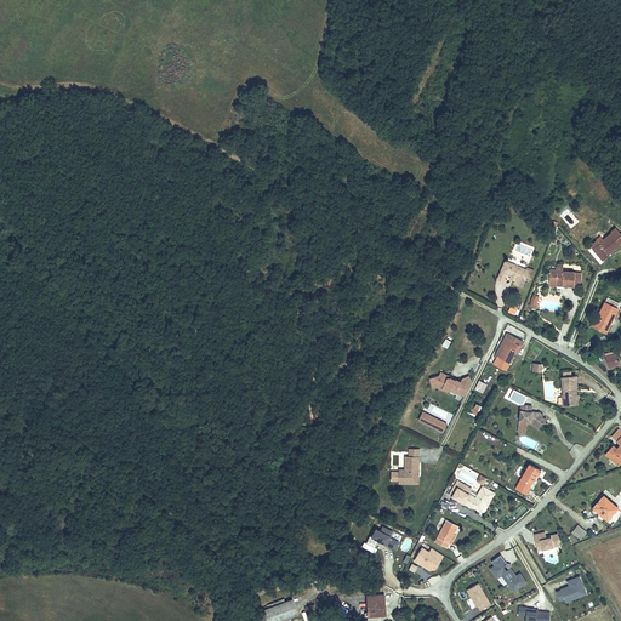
[(620,229),(619,227),(614,232),(615,233),(594,250),(604,261),(610,256),(609,254),(620,244),(620,229)]
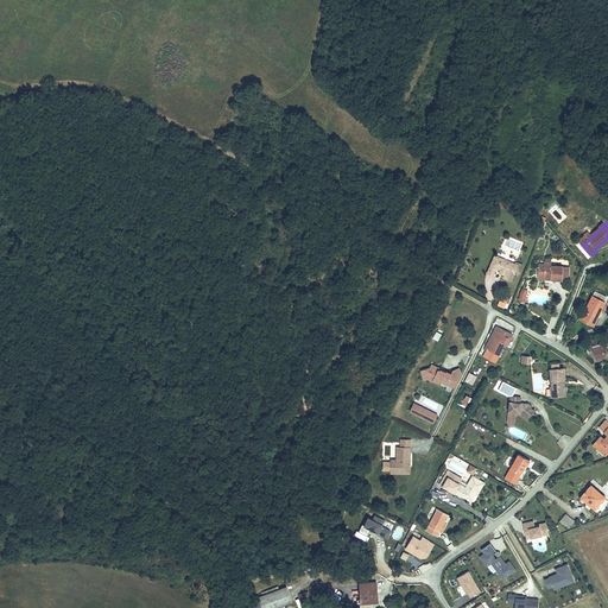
[(502,261),(501,258),(495,255),(488,274),(494,277),(498,270),(501,271),(505,272),(504,274),(506,276),(505,279),(512,282),(519,266),(513,264),(510,265),(502,261)]
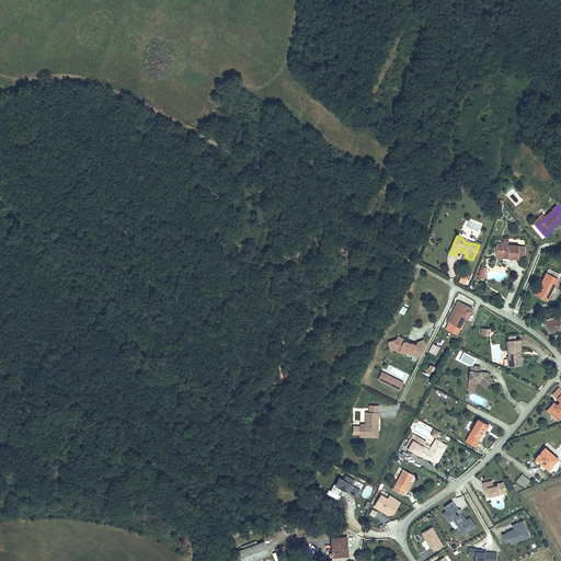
[(508,244),(497,244),(497,255),(508,255),(508,259),(519,259),(519,258),(519,248),(519,247),(508,247),(508,244)]
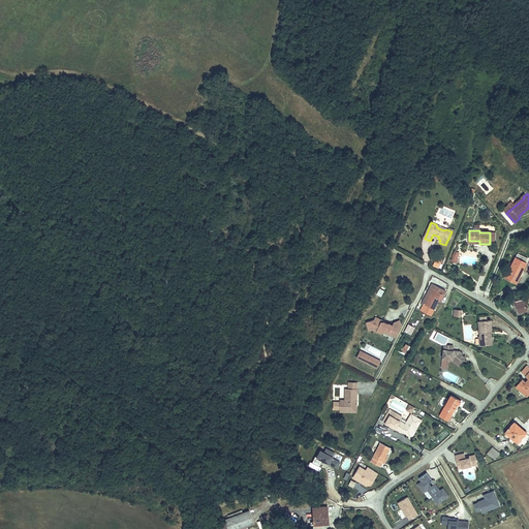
[(507,274),(505,278),(520,284),(522,277),(528,260),(528,253),(520,249),(509,275),(507,274)]
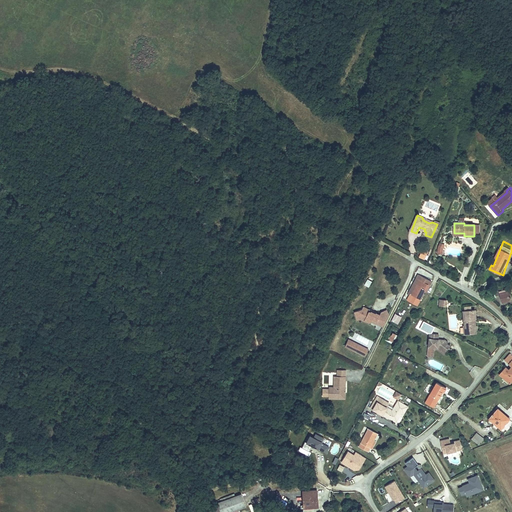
[(427,255),(428,252),(423,250),(419,258),(425,260),(427,255)]
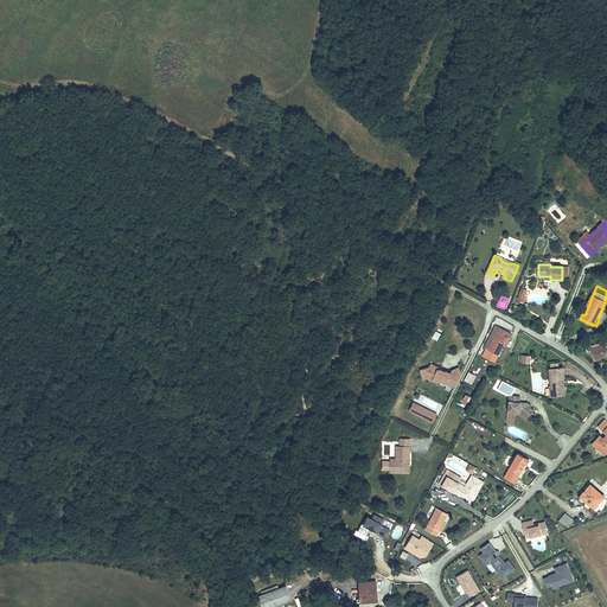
[(498,330),(489,347),(499,352),(504,344),(509,336),(510,336),(512,331),(497,323),(494,328),(498,330)]
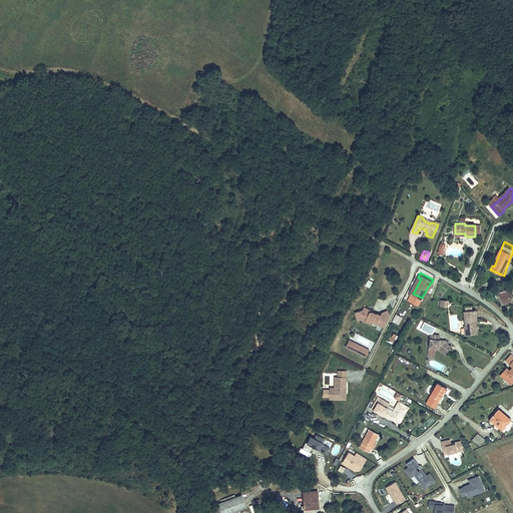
[(410,292),(413,294),(421,279),(418,278),(410,292)]
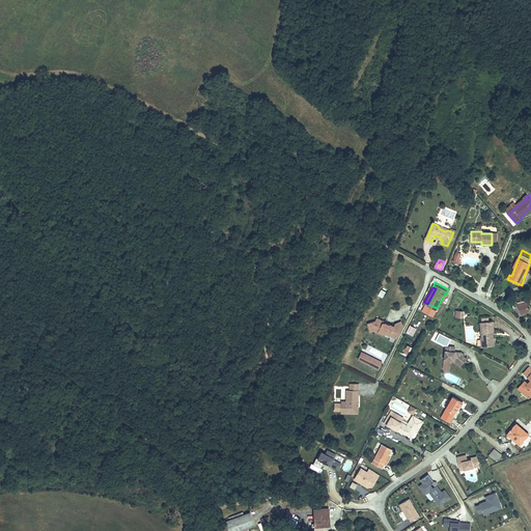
[(526,299),(516,301),(521,314),(529,311),(526,299)]
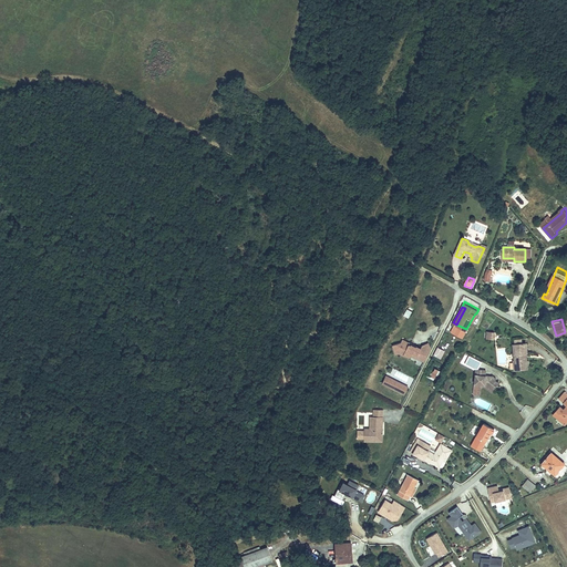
[(425,361),(431,349),(429,343),(422,347),(421,349),(416,347),(416,348),(411,346),(410,347),(409,346),(410,343),(403,340),(401,342),(393,346),(397,354),(400,353),(404,356),(404,354),(410,357),(412,356),(414,352),(418,354),(419,358),(425,361)]
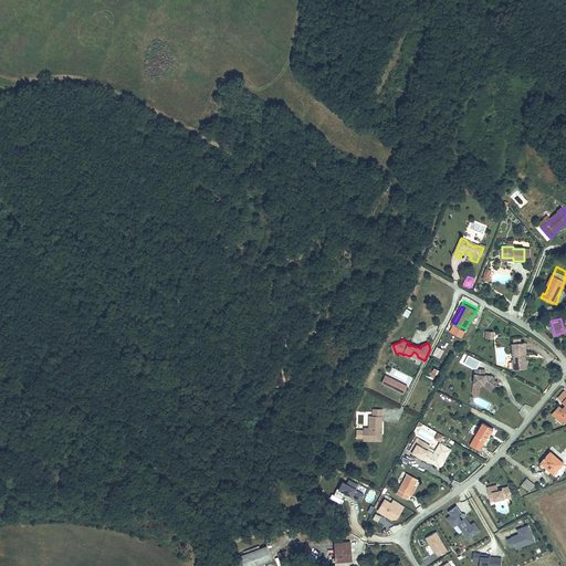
[(512,342),(514,358),(517,358),(519,367),(528,366),(527,355),(525,355),(525,349),(527,349),(526,339),(521,341),(515,342),(512,342)]
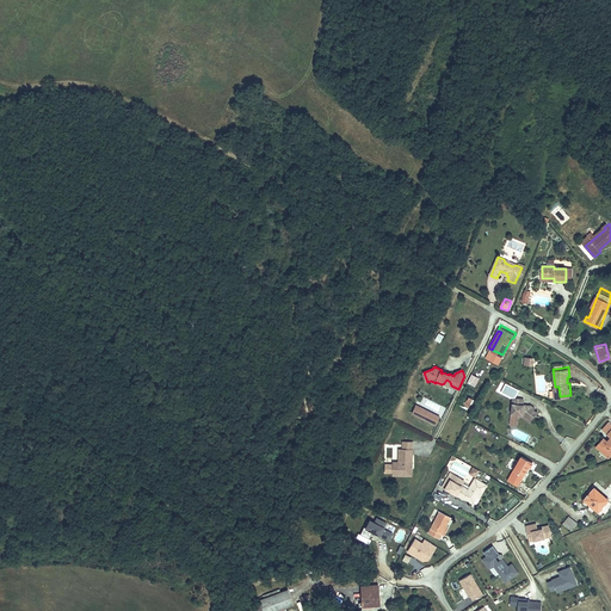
[(471,372),(467,382),(475,386),(480,377),(471,372)]
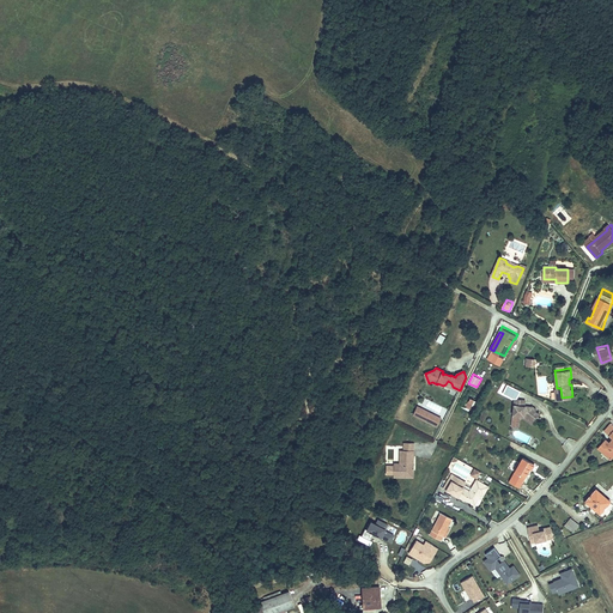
[(516,395),(514,412),(520,413),(526,414),(533,419),(539,412),(536,410),(538,407),(534,405),(532,407),(529,406),(529,404),(526,404),(526,396),(516,395)]
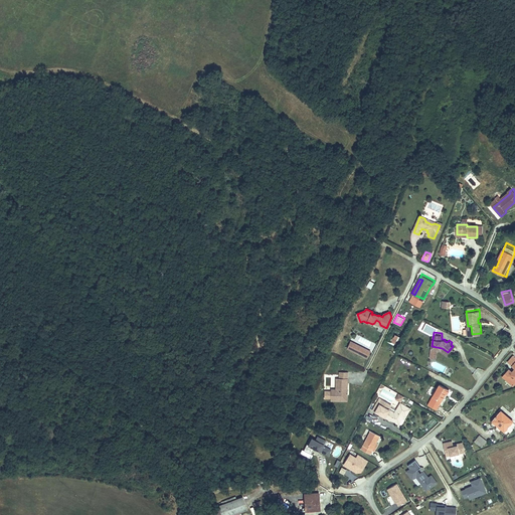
[(346,349),(367,358),(371,350),(350,340),(346,349)]
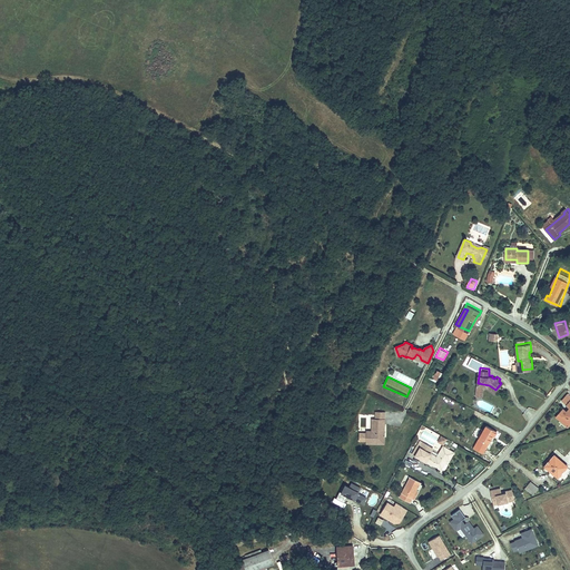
[(567,425),(569,421),(569,410),(568,411),(563,406),(556,414),(567,425)]
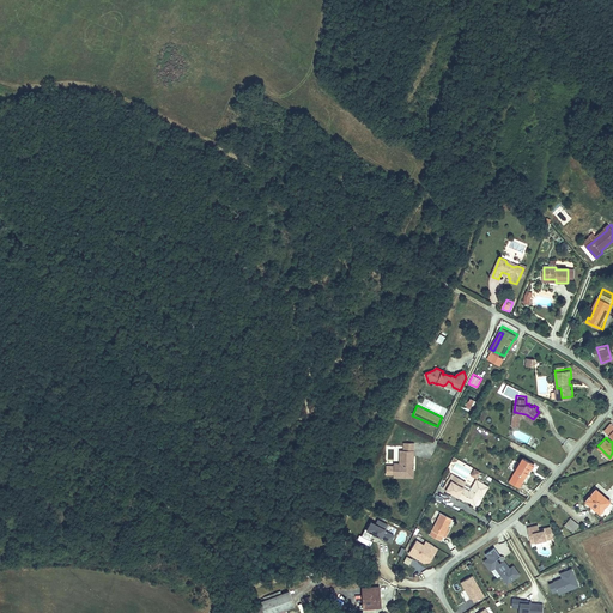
[(414,467),(414,443),(405,443),(405,466),(394,466),(394,477),(414,477),(414,469),(412,469),(412,467),(414,467)]
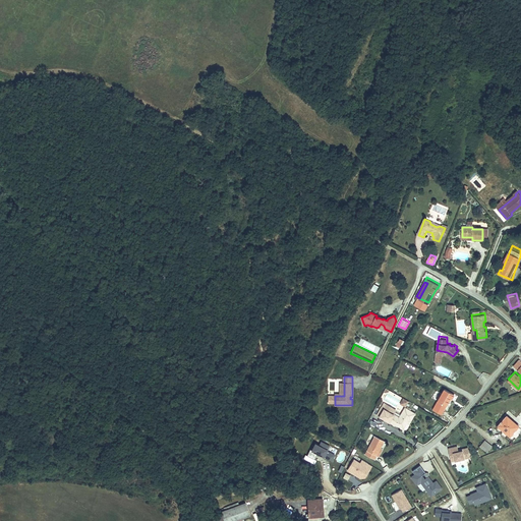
[(344,396),(344,377),(341,377),(340,394),(335,394),(335,396),(344,396)]
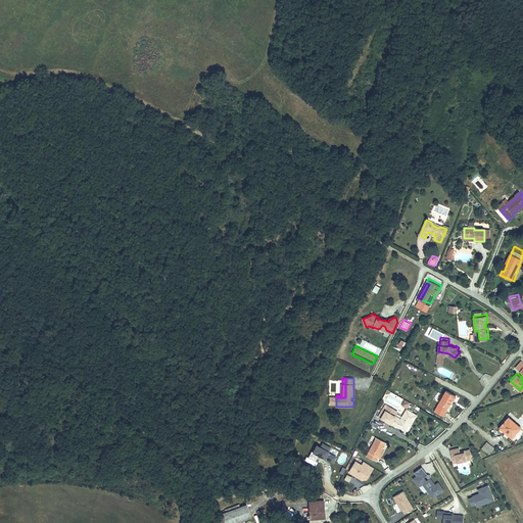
[(435,411),(444,416),(447,411),(448,407),(453,399),(455,400),(457,395),(445,390),(435,411)]
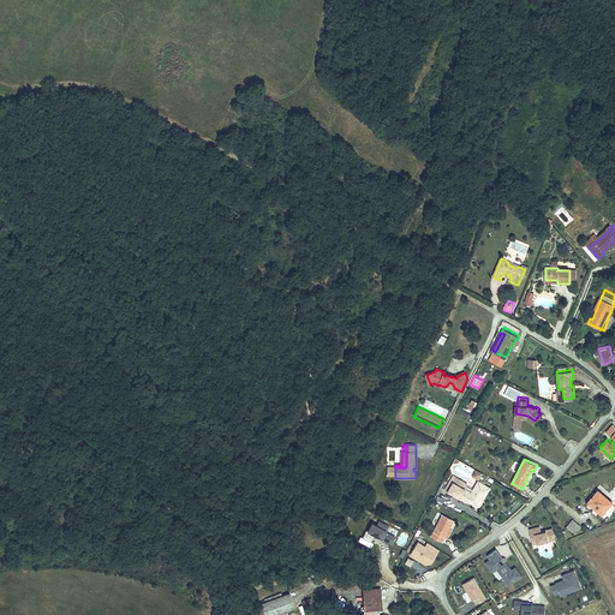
[(446,494),(467,506),(467,505),(475,508),(479,499),(483,501),(488,490),(476,483),(470,494),(452,484),(446,494)]
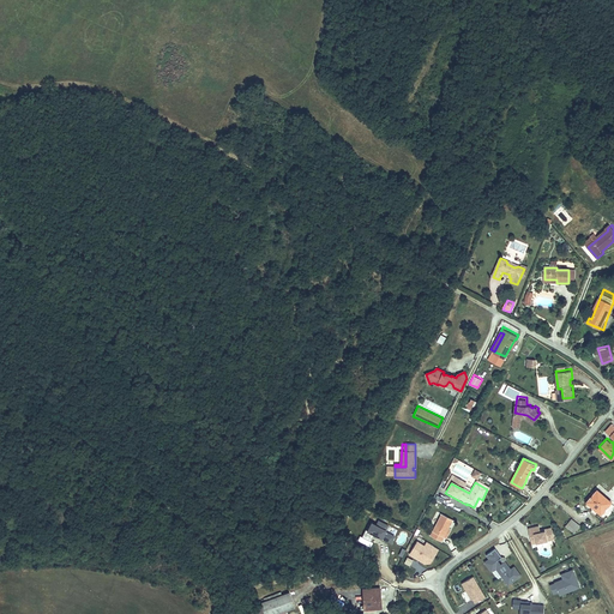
[(585,500),(600,513),(611,501),(596,489),(585,500)]
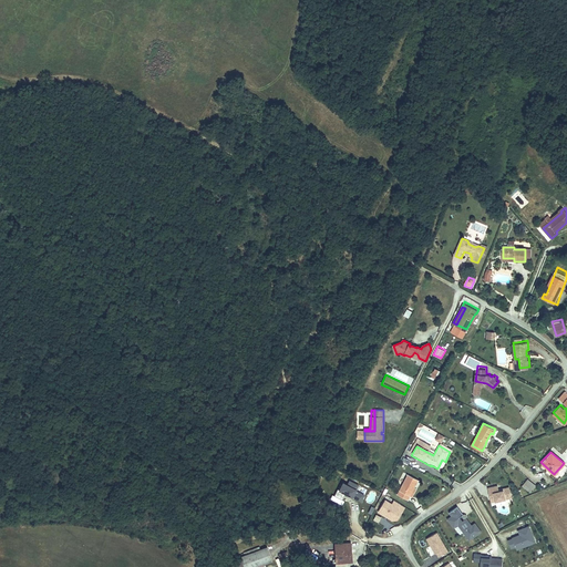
[(409,475),(398,494),(406,498),(418,480),(409,475)]
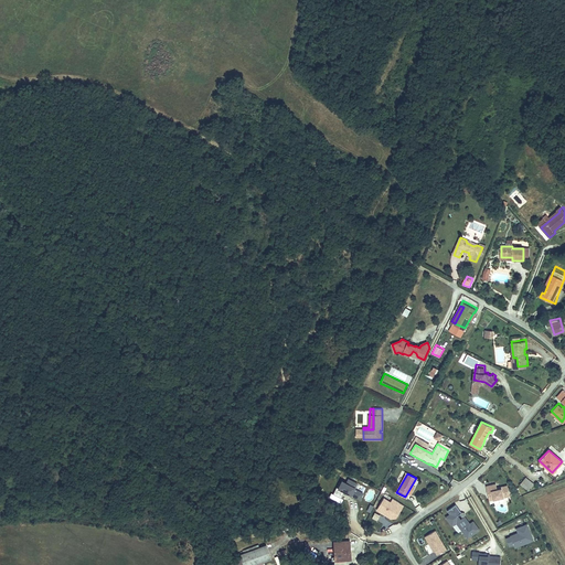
[(528,490),(533,483),(525,477),(520,483),(528,490)]
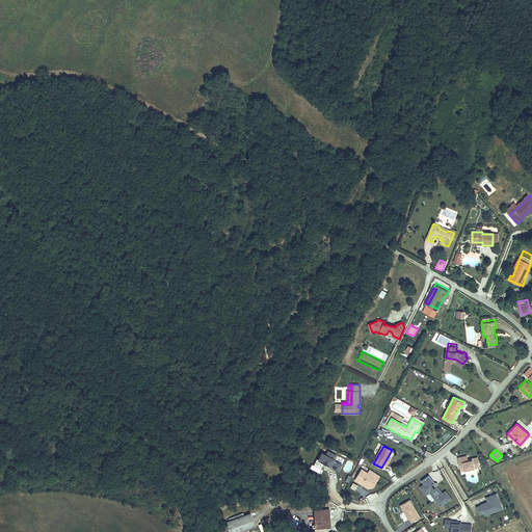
[(327,453),(321,451),(314,466),(321,469),(323,463),(340,470),(343,463),(341,462),(343,457),(328,451),(327,453)]
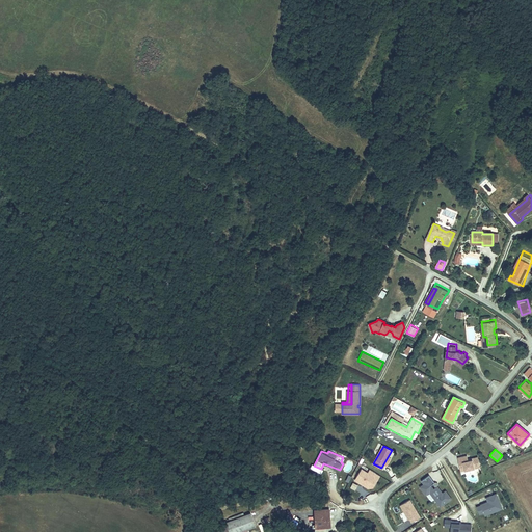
[(467,454),(457,455),(459,470),(480,468),(478,456),(468,457),(467,454)]
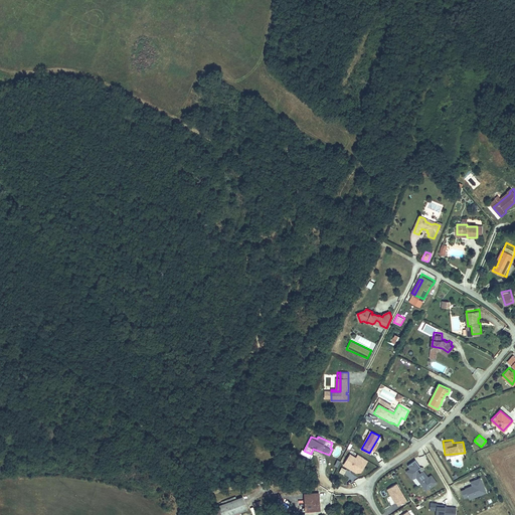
[(359,474),(368,460),(351,451),(343,465),(359,474)]
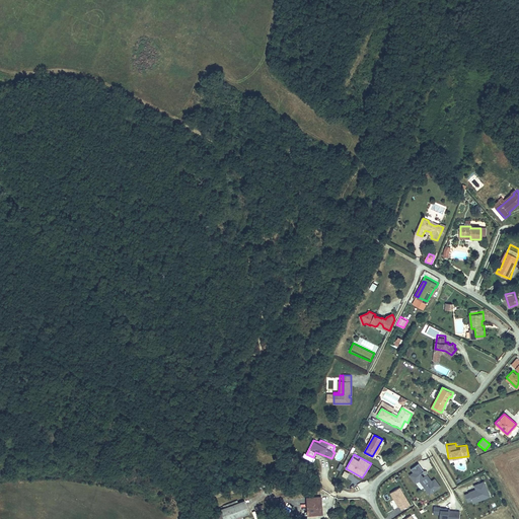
[(409,473),(415,483),(420,479),(429,495),(441,487),(435,477),(432,479),(426,470),(425,471),(420,463),(411,468),(413,471),(409,473)]
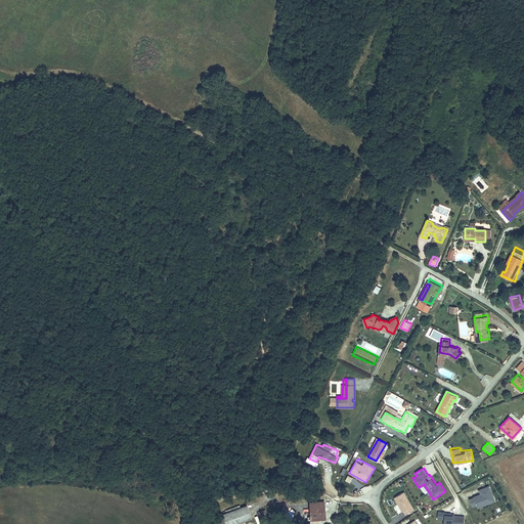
[(345,478),(342,485),(348,488),(352,481),(345,478)]
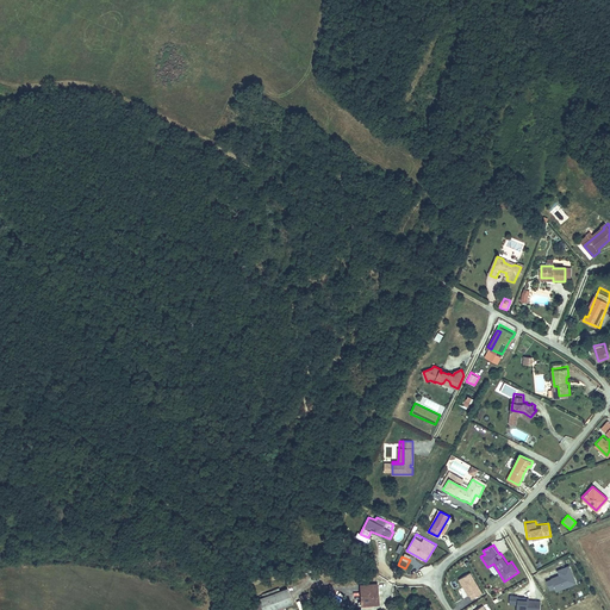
[(554,587),(555,591),(577,584),(570,564),(556,568),(559,574),(546,579),(549,590),(554,587)]
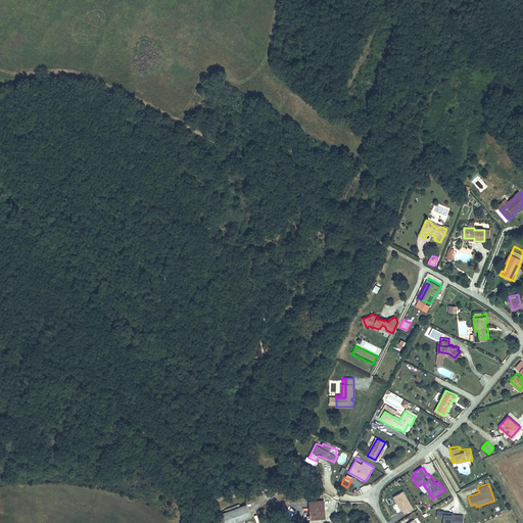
[(392,495),(403,514),(414,508),(403,489),(392,495)]
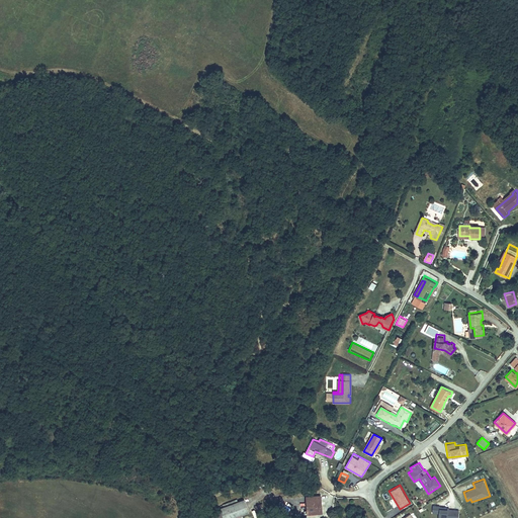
[(308,496),(309,511),(314,511),(314,509),(318,509),(318,512),(323,512),(323,503),(321,503),(321,496),(308,496)]
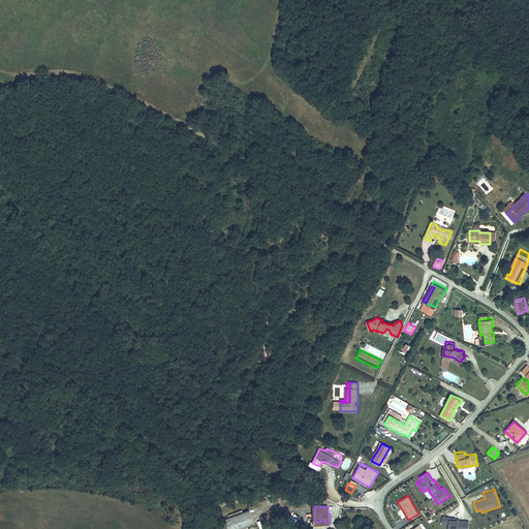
[(468,528),(469,519),(441,517),(441,524),(447,524),(446,528),(468,528)]
